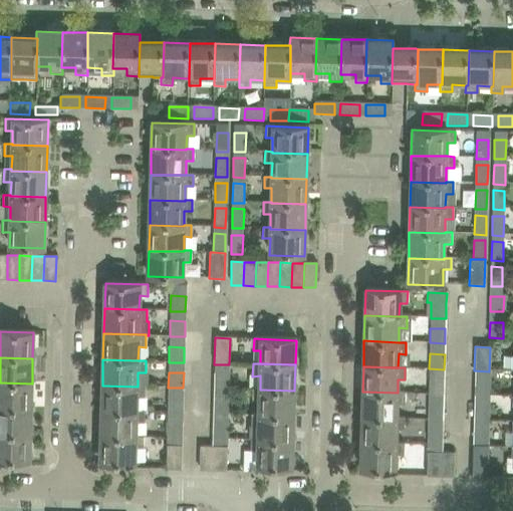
[(214,373),(213,390),(228,391),(229,373),(214,373)]
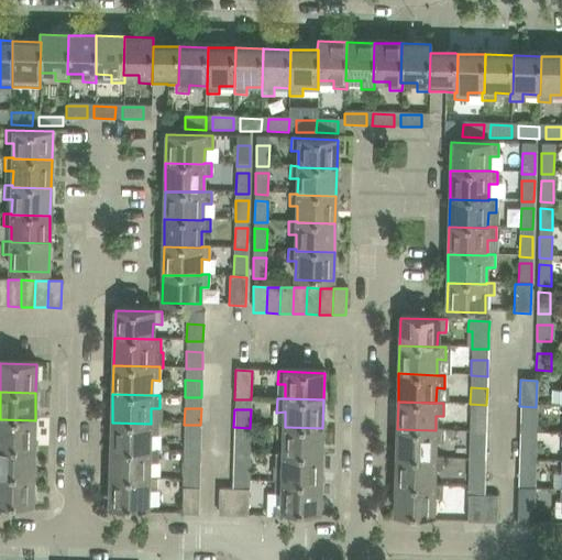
[(470,432),(486,432),(486,416),(470,416),(470,432)]
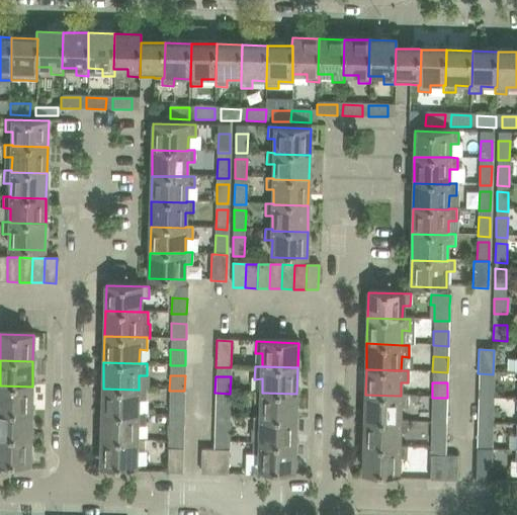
[(478,383),(478,400),(492,400),(492,383),(478,383)]
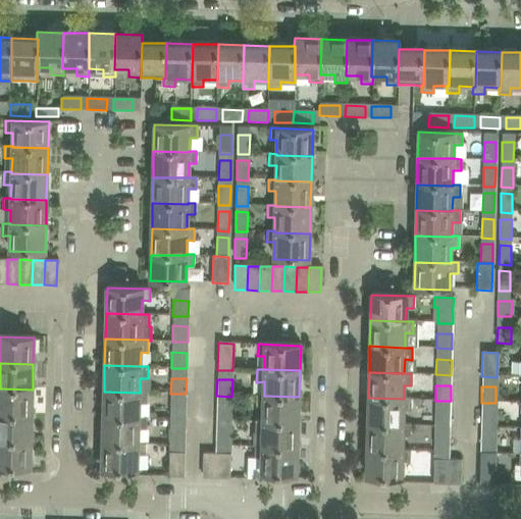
[(0,414),(32,416),(33,390),(0,388),(0,414)]
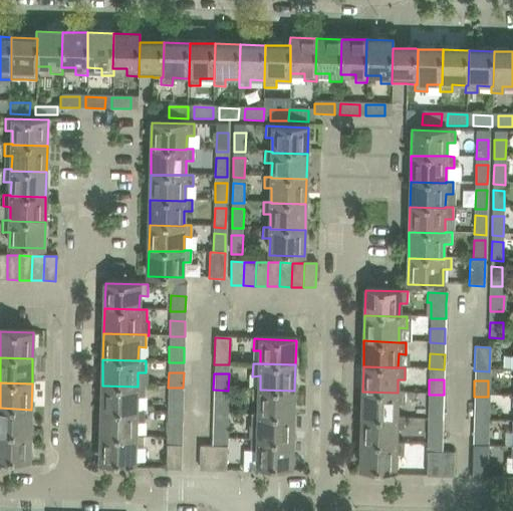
[(102,386),(101,411),(137,412),(137,398),(145,398),(145,387),(138,387),(102,386)]
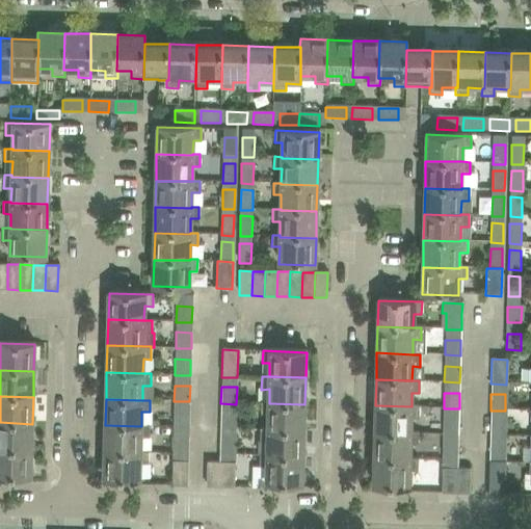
[(268,415),(268,429),(303,430),(304,404),(269,403),(261,403),(261,415),(268,415)]
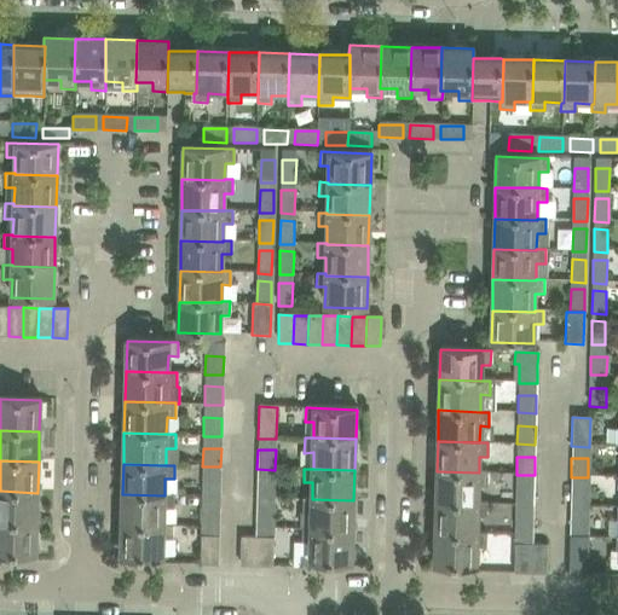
[(437,471),(435,503),(478,504),(478,487),(487,487),(487,474),(479,473),(437,471)]
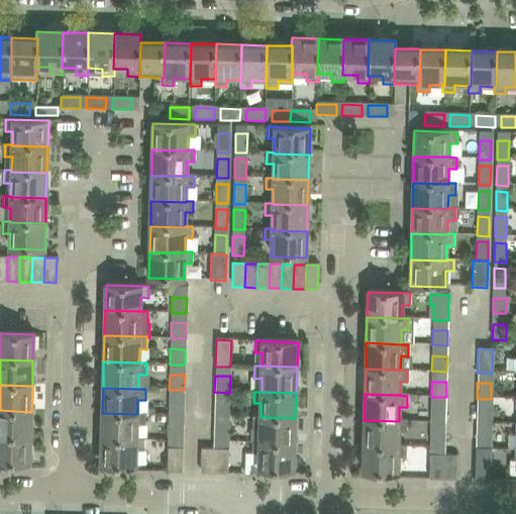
[(168,415),(184,416),(184,401),(169,400),(168,415)]
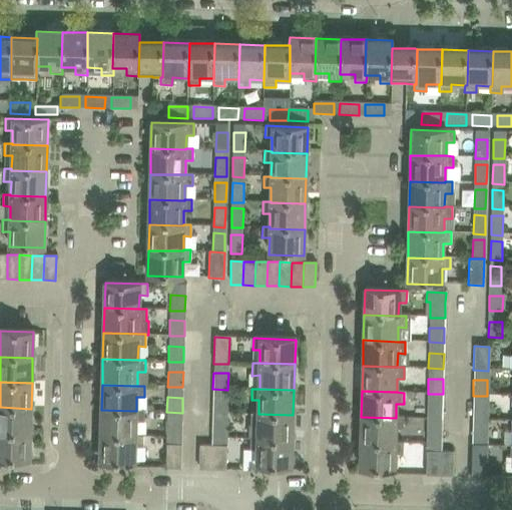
[(212,398),(212,414),(227,415),(227,399),(212,398)]
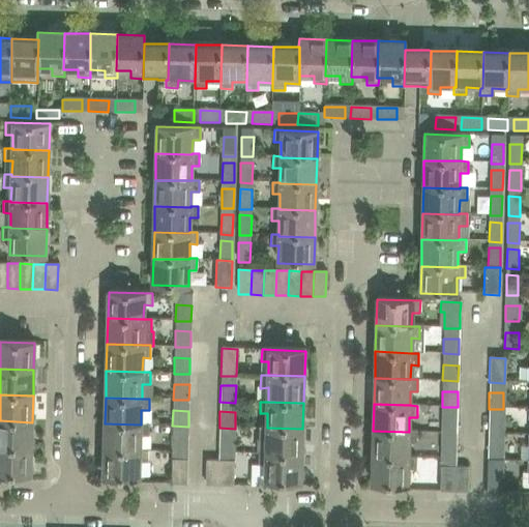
[(441,433),(457,434),(457,417),(441,417),(441,433)]
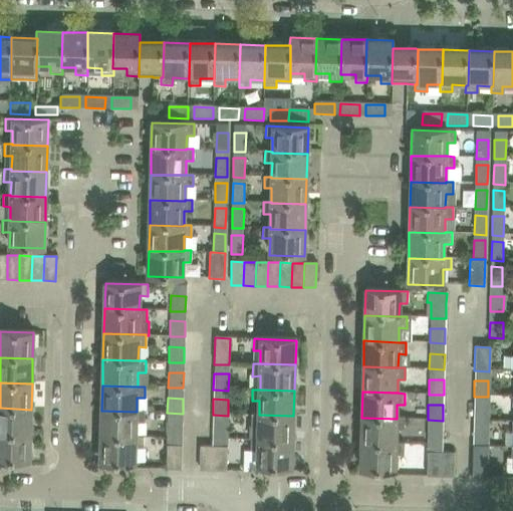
[(473,406),(473,422),(487,422),(488,407),(473,406)]
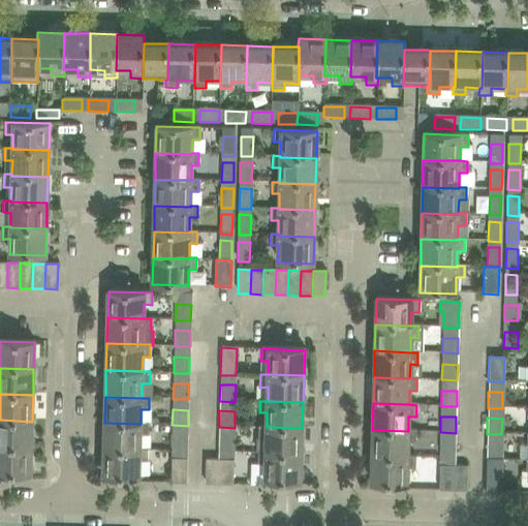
[(0,445),(31,447),(32,422),(0,420),(0,445)]
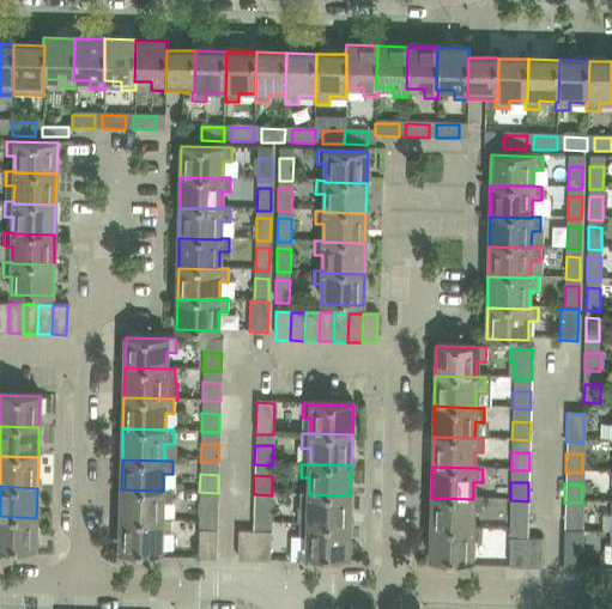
[(121,489),(120,519),(162,521),(163,504),(171,505),(171,491),(163,491),(121,489)]
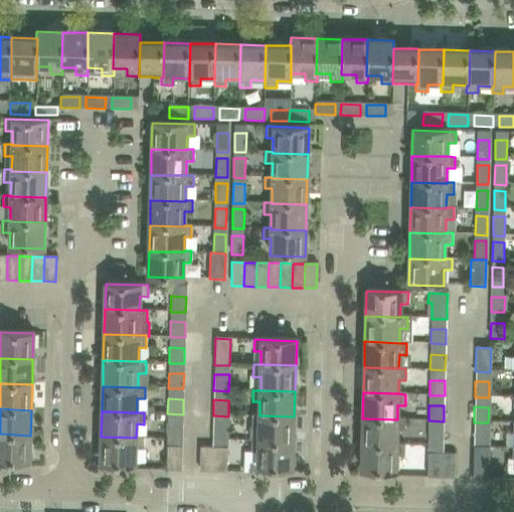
[(259,428),(259,441),(294,442),(294,416),(260,415),(251,415),(251,428),(259,428)]
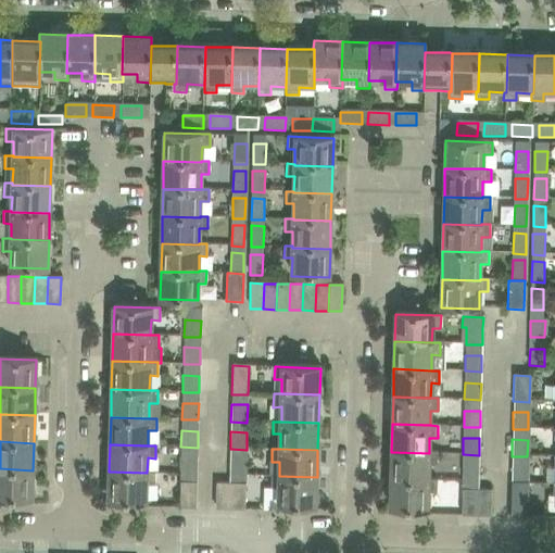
[(391,452),(390,479),(428,480),(428,466),(437,466),(437,453),(429,453),(391,452)]
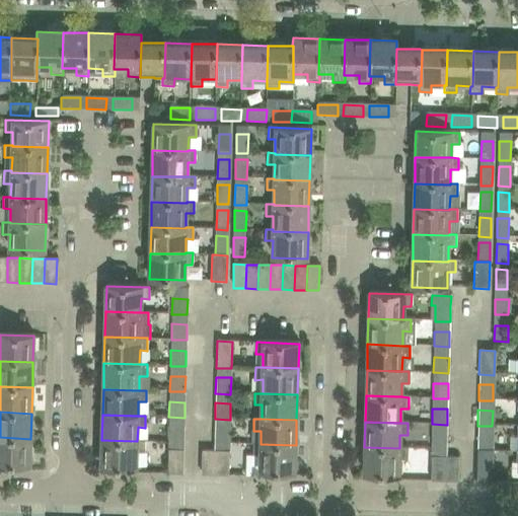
[(168,443),(183,443),(183,428),(168,428),(168,443)]
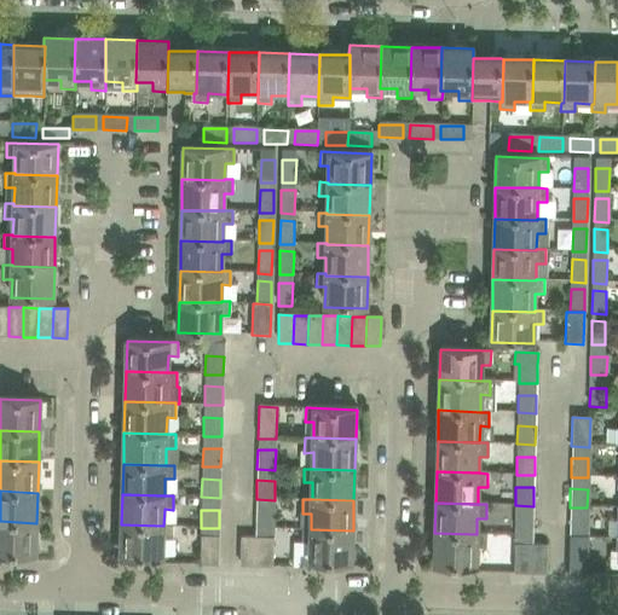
[(255,534),(255,538),(256,538),(273,539),(273,534),(273,511),(255,510),(255,534)]
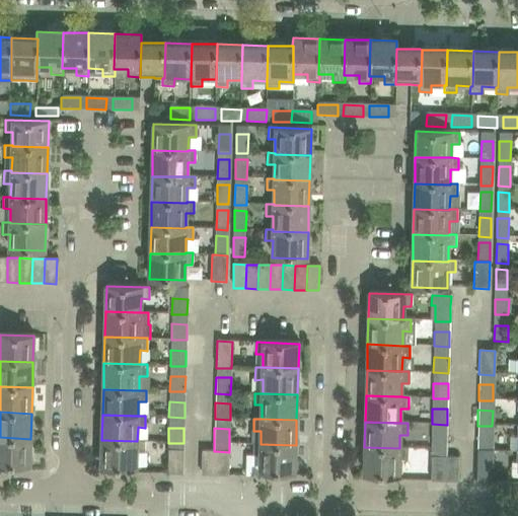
[(431,450),(446,450),(446,435),(432,434),(431,450)]
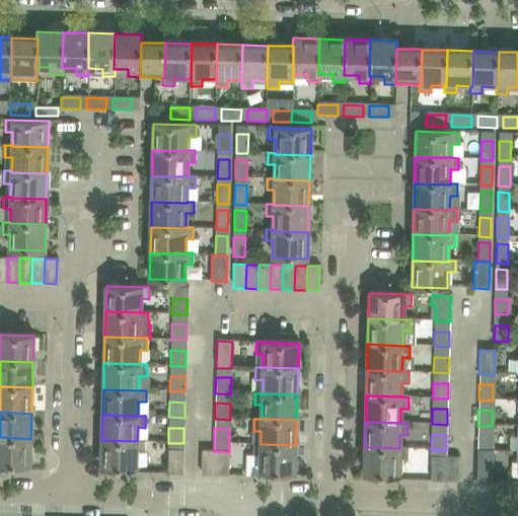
[(477,436),(476,451),(492,451),(492,436),(477,436)]
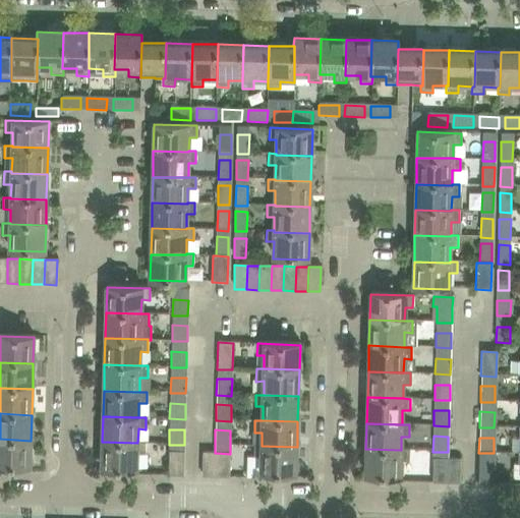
[(0,465),(31,467),(31,441),(0,439),(0,465)]
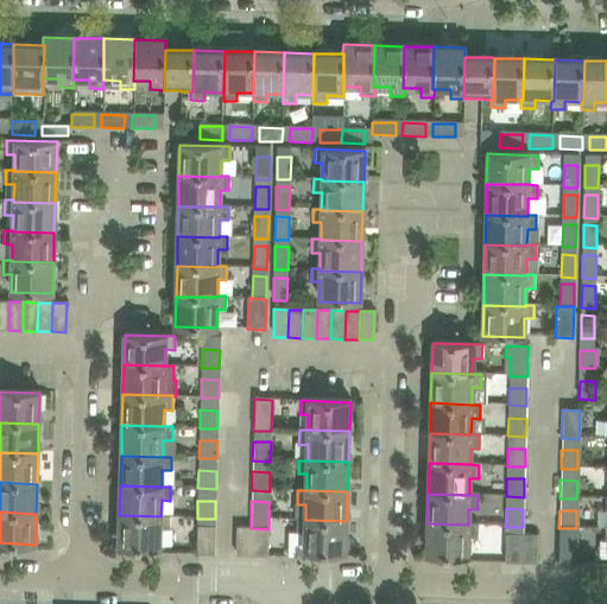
[(160,516),(119,515),(118,547),(159,548),(160,531),(169,531),(169,516),(160,516)]
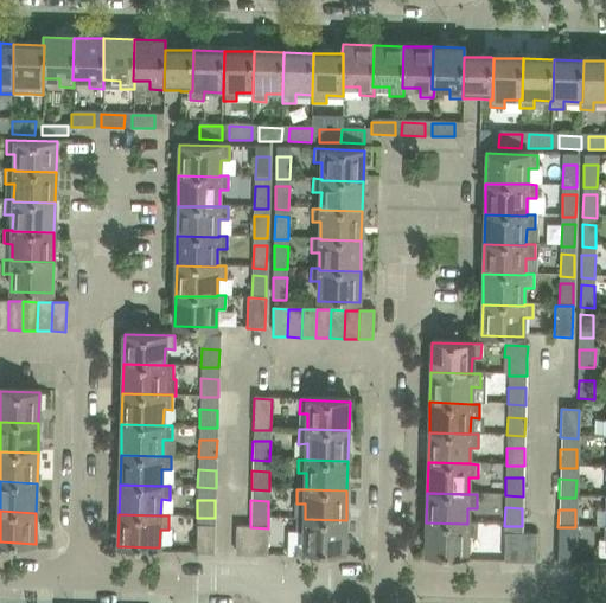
[(346,520),(305,519),(297,519),(295,532),(305,533),(304,551),(345,552),(346,520)]
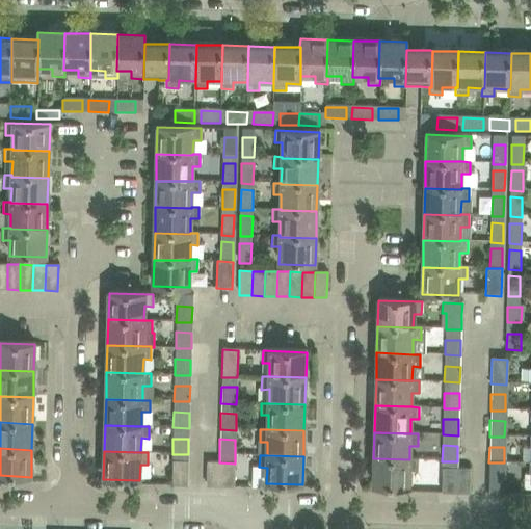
[(409,459),(373,458),(372,486),(408,487),(409,471),(417,472),(418,459),(409,459)]
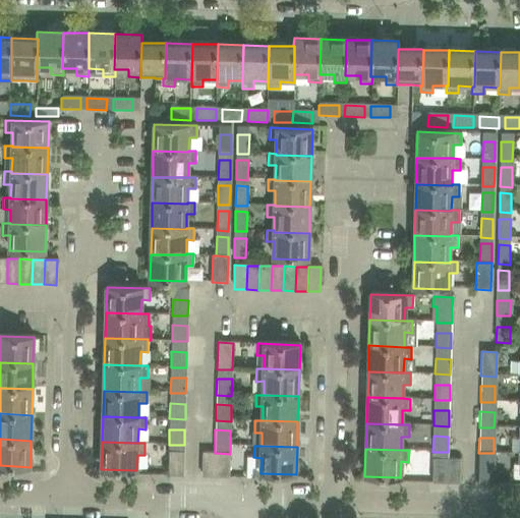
[(168,476),(183,476),(184,452),(169,452),(168,476)]
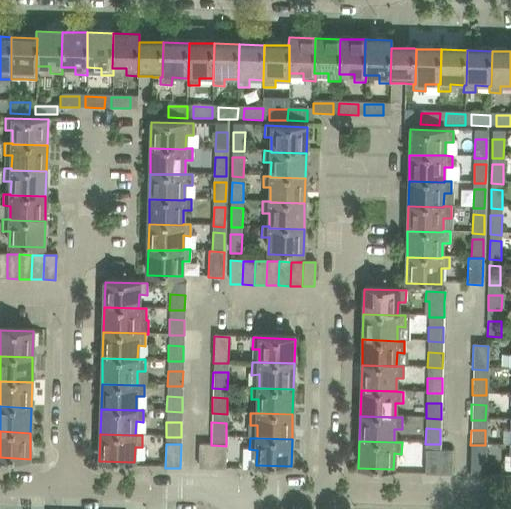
[(199,445),(198,468),(210,469),(211,445),(199,445)]
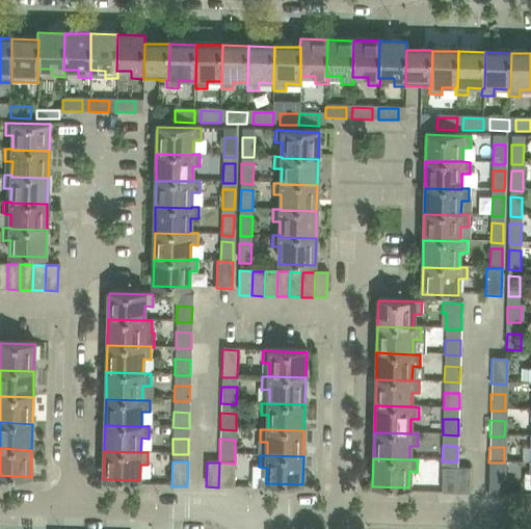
[(219,463),(218,487),(220,487),(234,487),(235,464),(220,463),(219,463)]
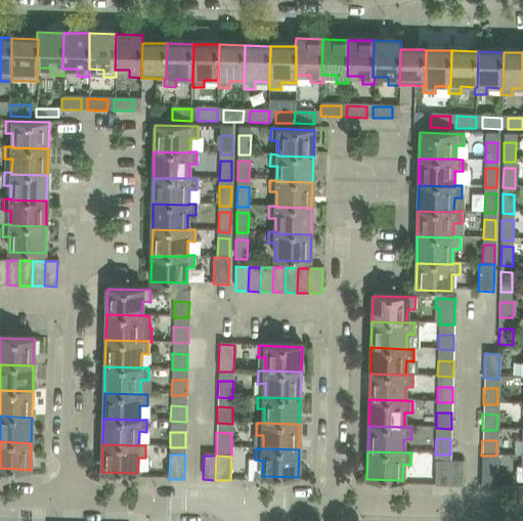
[(481,463),(480,487),(495,488),(495,465),(495,464),(496,457),(481,457),(481,463)]
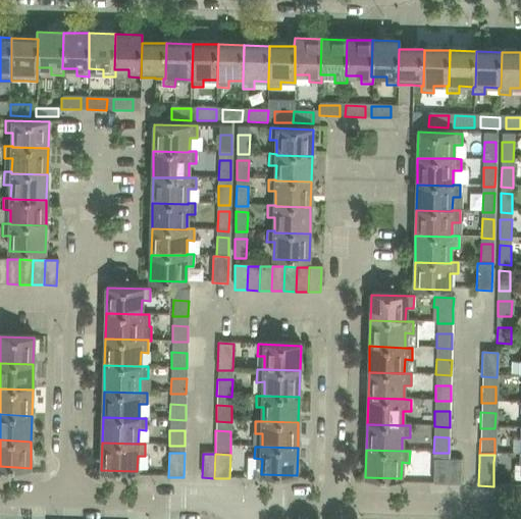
[(432,484),(447,484),(448,460),(433,460),(432,484)]
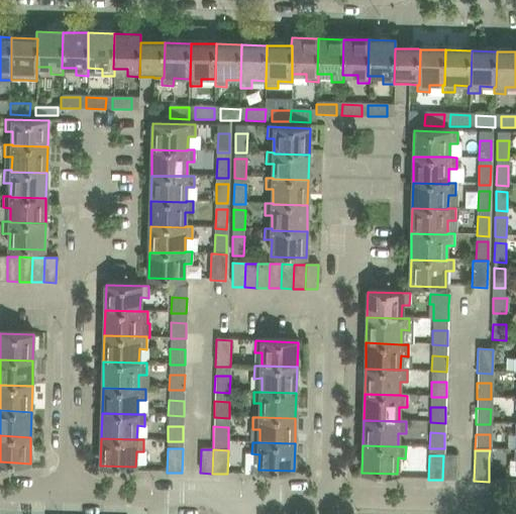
[(443,455),(442,480),(456,481),(457,456),(443,455)]
